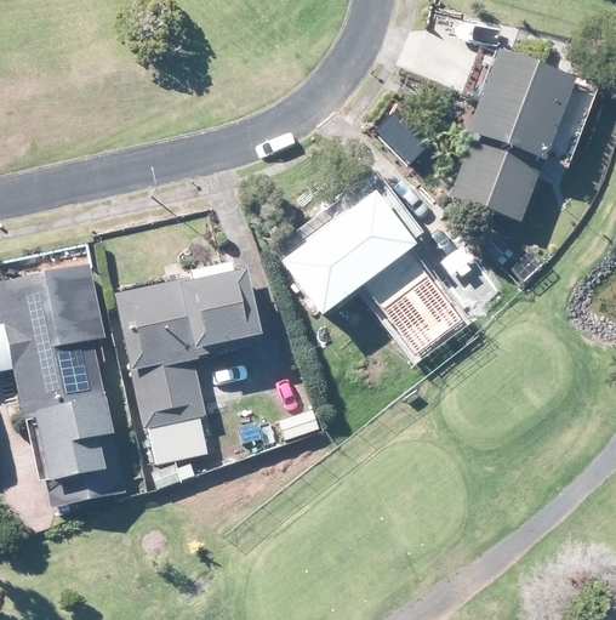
[(569,80),(502,55),(494,51),(478,94),(463,132),(472,136),(450,197),(520,222),(539,171),(542,163),(539,161),(569,80)]
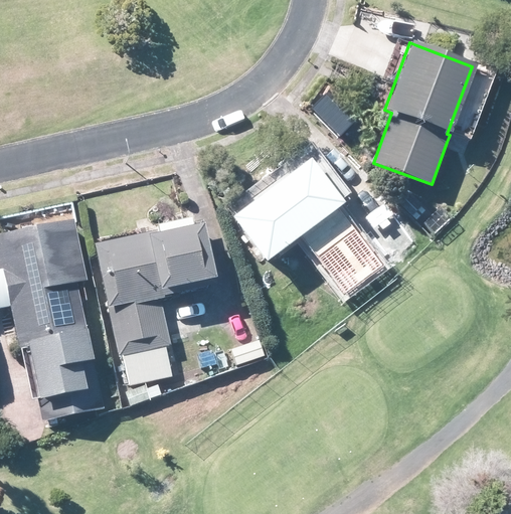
[(382,261),(341,205),(355,195),(321,150),(230,217),(263,260),(306,228),(349,286),(382,261)]
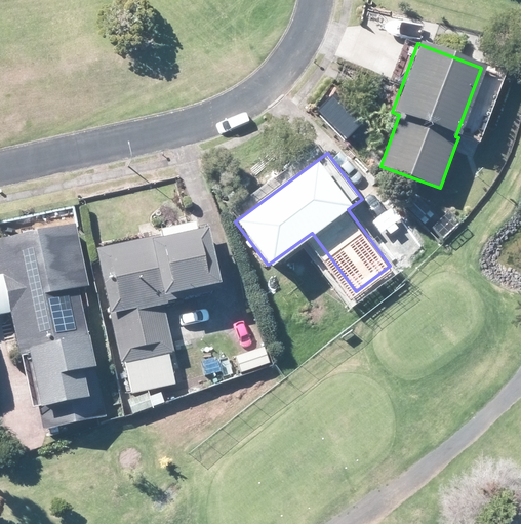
[(431,228),(440,217),(413,194),(405,203),(431,228)]
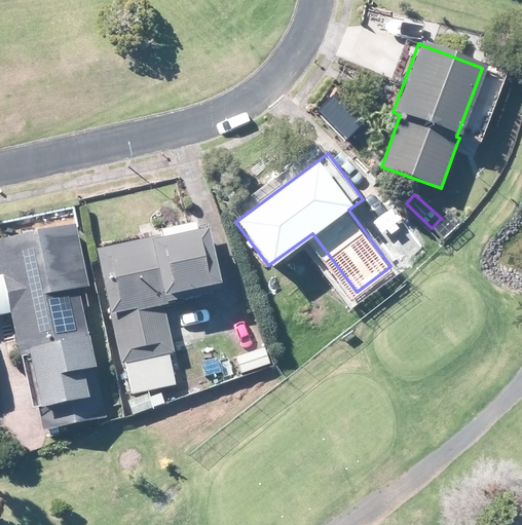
[(45,429),(50,427),(107,416),(97,366),(92,366),(76,288),(88,285),(75,223),(63,226),(19,235),(0,238),(0,313),(3,313),(11,312),(24,369),(33,409),(40,407),(45,429)]
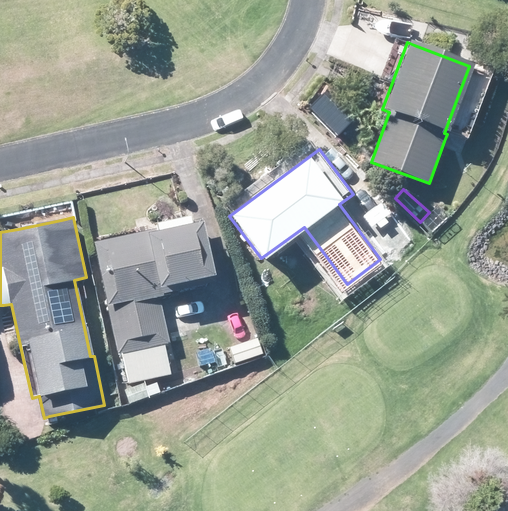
[(165,343),(169,342),(160,293),(214,281),(201,219),(151,229),(141,231),(93,241),(106,304),(108,303),(118,352),(124,352),(130,382),(171,373),(165,343)]
